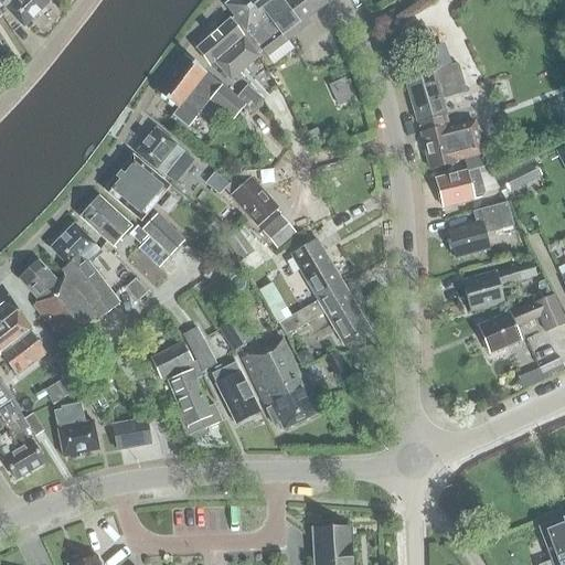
[(0,0),(0,8),(3,8),(23,28),(49,3),(44,0),(0,0)]
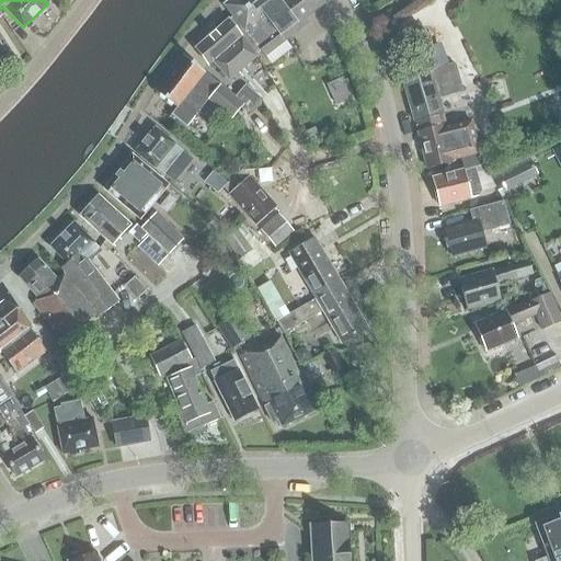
[(259,52),(323,3),(320,0),(230,0),(224,6),(259,52)]
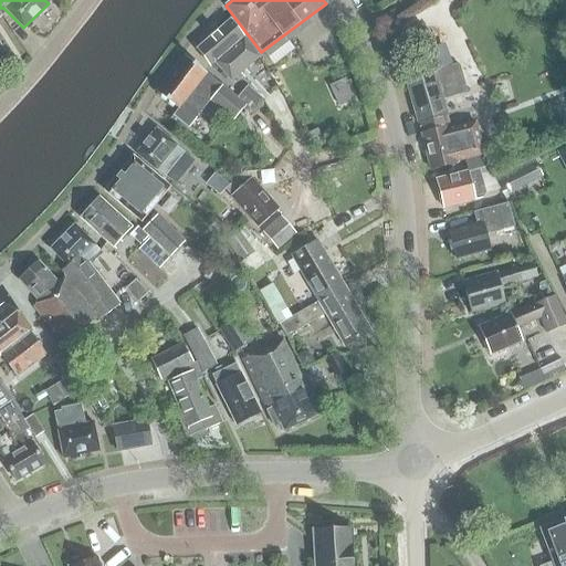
[(231,82),(258,58),(230,21),(197,50),(209,66),(213,62),(231,82)]
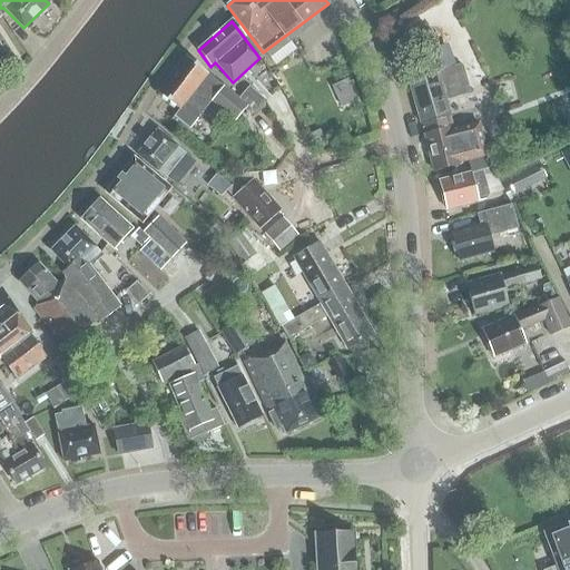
[(247,107),(223,87),(208,75),(186,57),(157,94),(179,110),(172,119),(187,133),(210,102),(235,123),(247,107)]
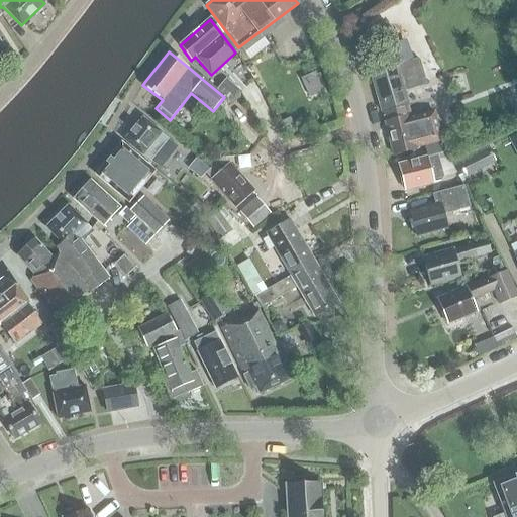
[(409,118),(406,106),(408,105),(404,88),(425,82),(419,61),(370,75),(382,113),(384,113),(386,122),(385,122),(393,156),(416,149),(416,148),(441,141),(434,112),(409,118)]
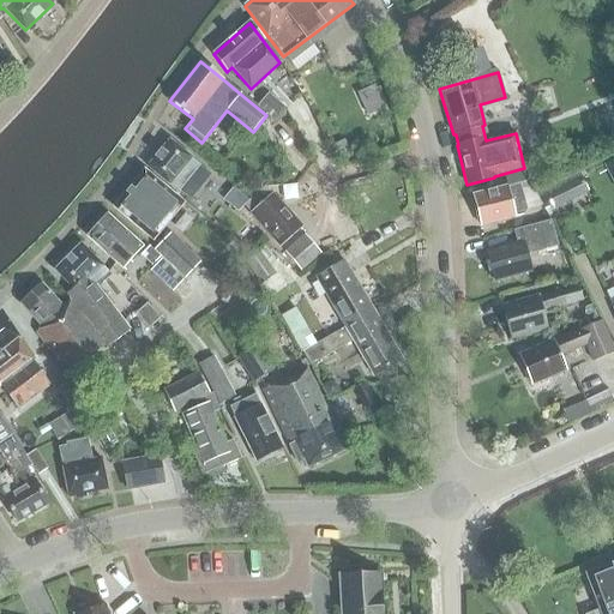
[(368,118),(387,109),(379,88),(360,95),(368,118)]
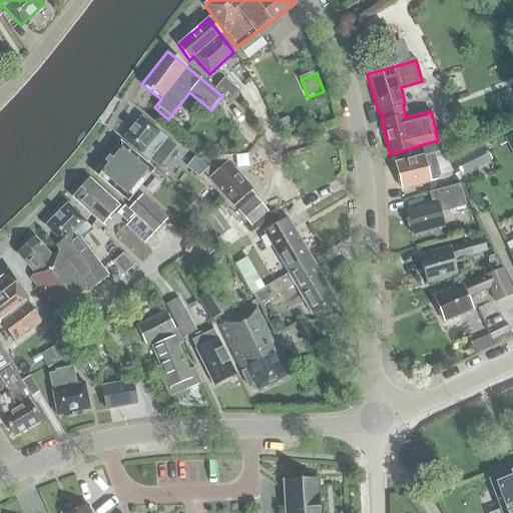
[(223,78),(214,89),(229,100),(237,90),(223,78)]
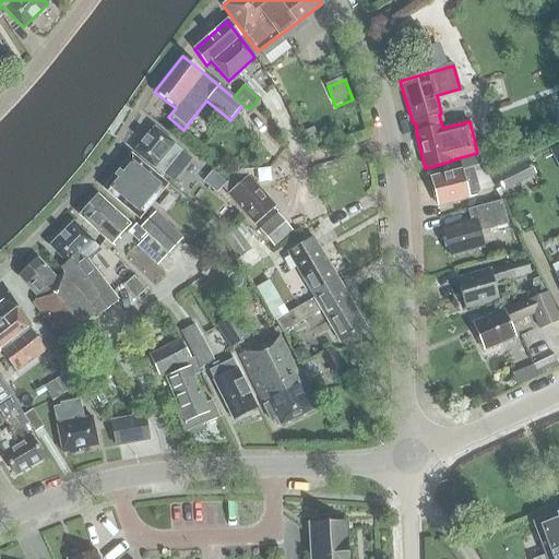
[(162,175),(181,151),(174,144),(154,128),(133,153),(154,168),(162,175)]
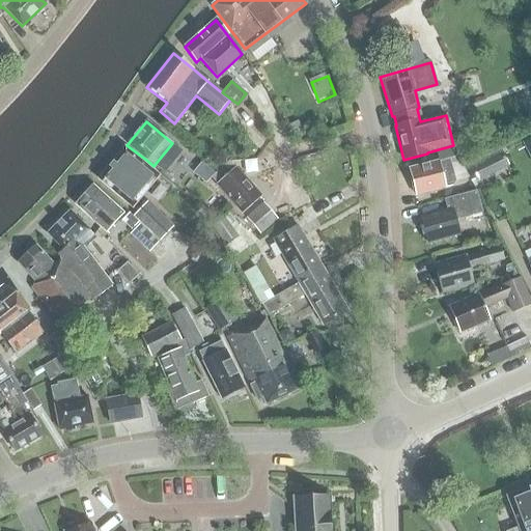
[(294,141),(304,136),(298,121),(286,127),(294,141)]
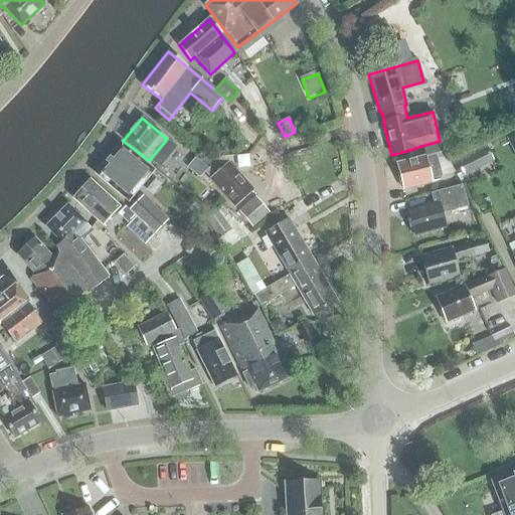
[(402,190),(433,182),(440,180),(443,177),(439,164),(448,161),(443,142),(422,147),(425,157),(395,164),(396,166),(394,169),(398,183),(400,183),(402,190)]
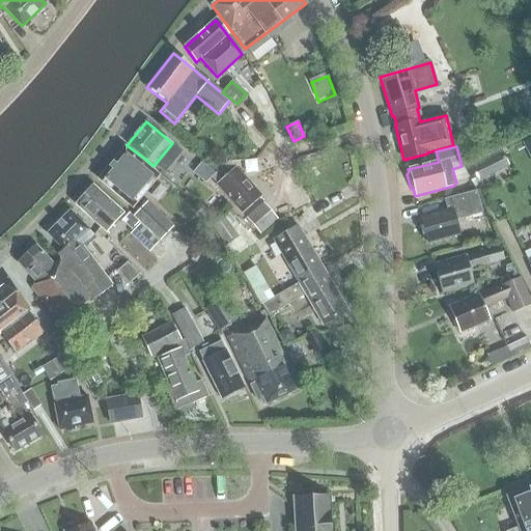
[(132,208),(159,176),(127,149),(122,149),(98,179),(132,208)]
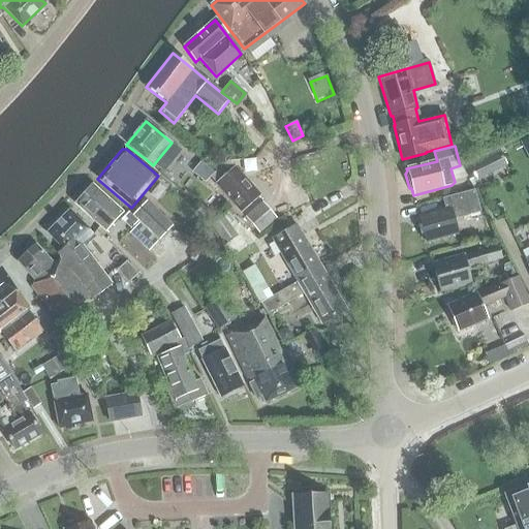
[(476,179),(491,172),(486,160),(471,167),(476,179)]
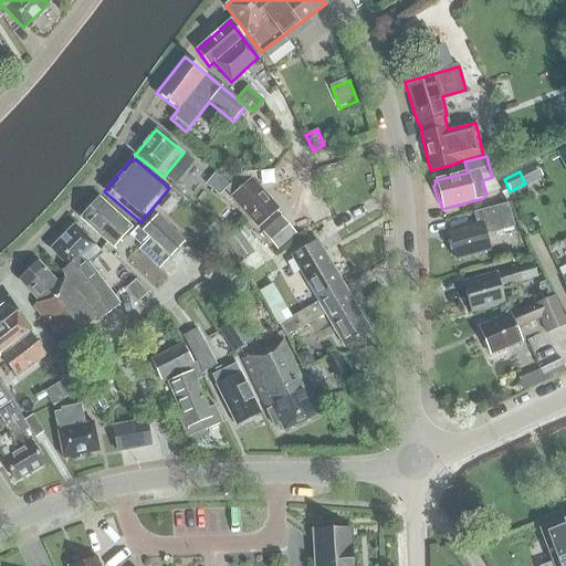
[(224,190),(231,197),(258,228),(278,210),(251,179),(244,173),(229,186),(224,190)]
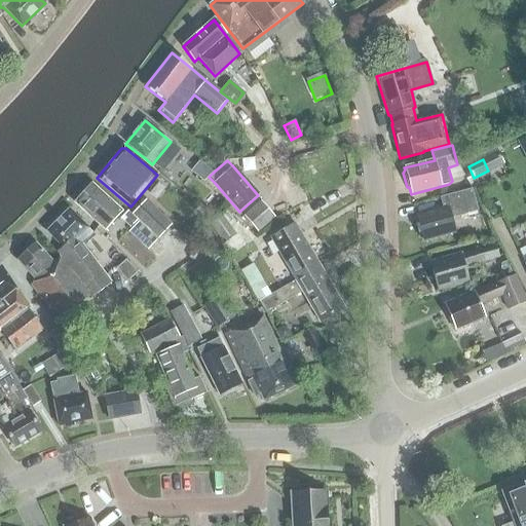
[(209,177),(213,173),(199,162),(191,172),(203,181),(209,177)]
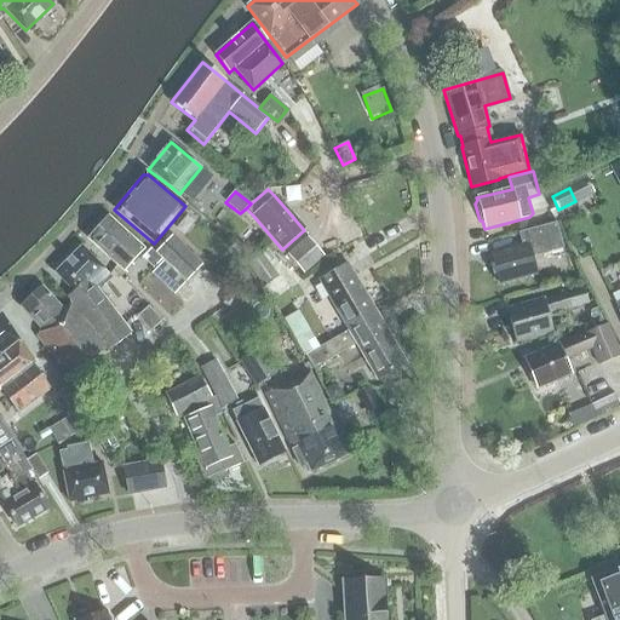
[(122,271),(143,250),(108,218),(87,240),(122,271)]
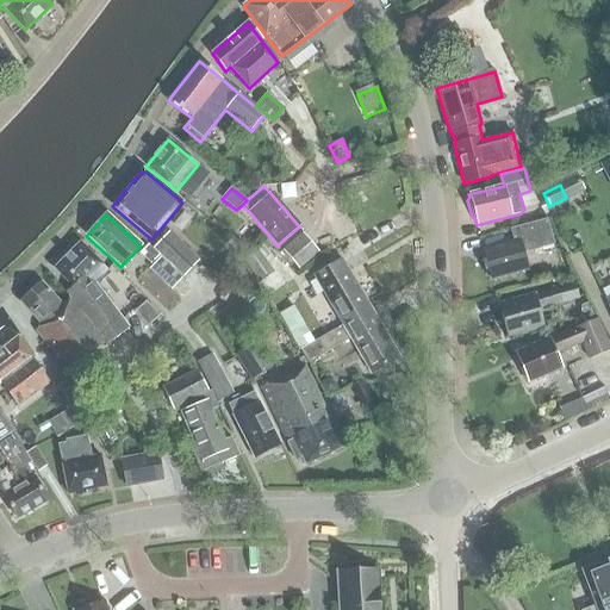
[(489,280),(528,269),(523,254),(554,246),(547,219),(510,230),(514,243),(481,251),(489,280)]
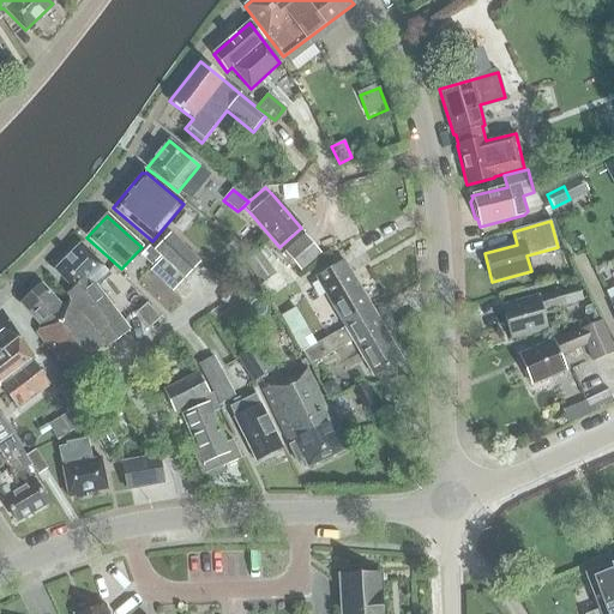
[(185,278),(199,263),(169,234),(155,251),(185,278)]
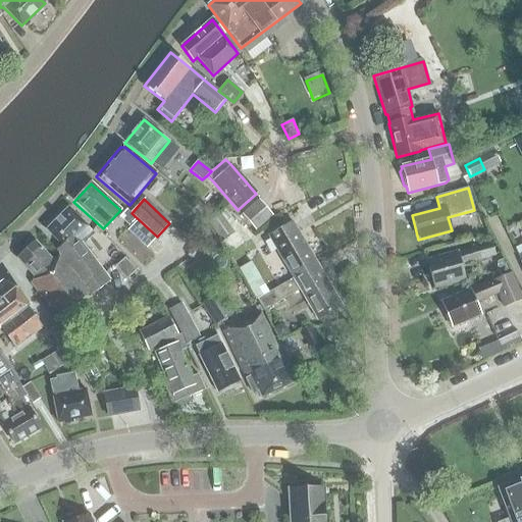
[(256,230),(271,215),(259,201),(243,215),(256,230)]
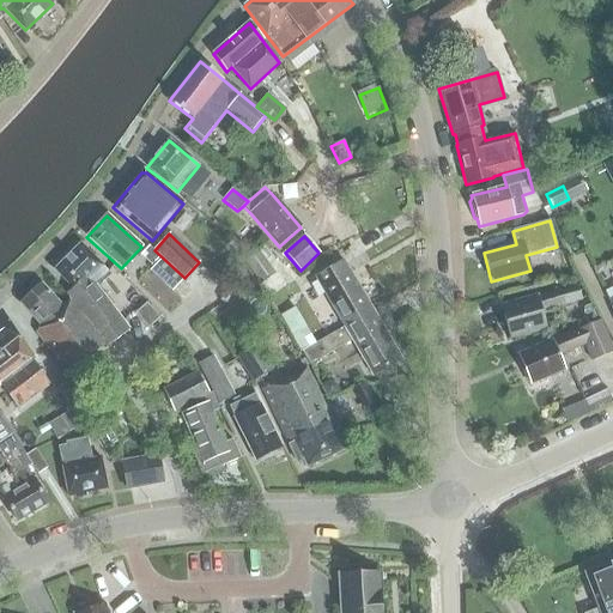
[(99,286),(110,275),(108,272),(80,244),(54,271),(72,289),(67,295),(107,347),(129,331),(95,285),(96,283),(99,286)]
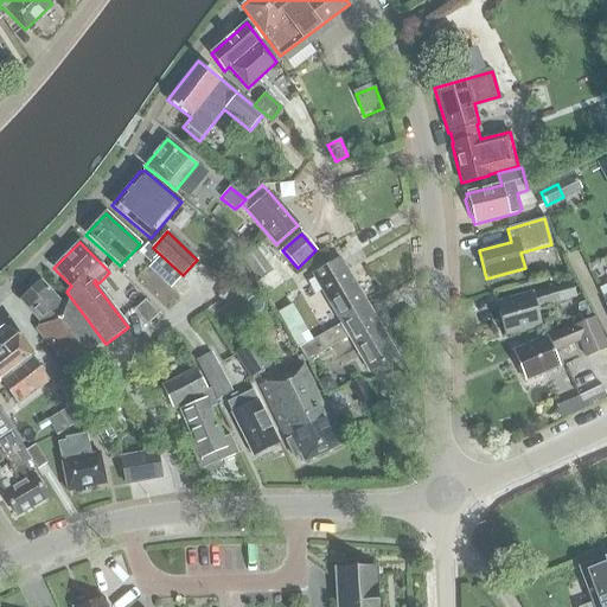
[(149,263),(158,255),(147,244),(139,253),(149,263)]
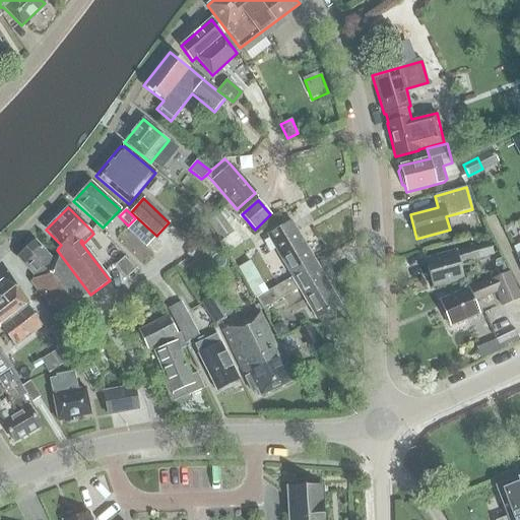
[(217,214),(207,221),(210,226),(220,241),(231,234),(217,214)]
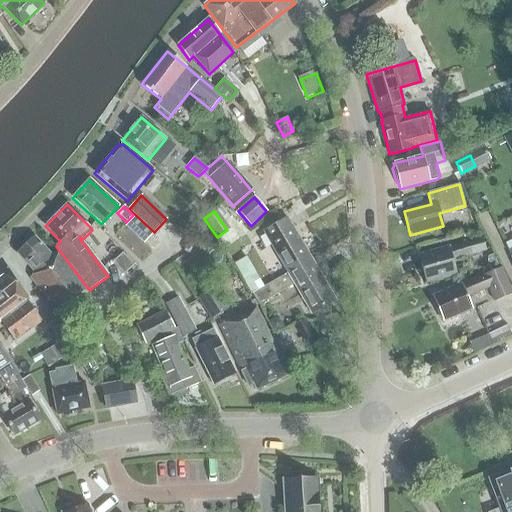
[(143,244),(153,234),(134,216),(124,227),(143,244)]
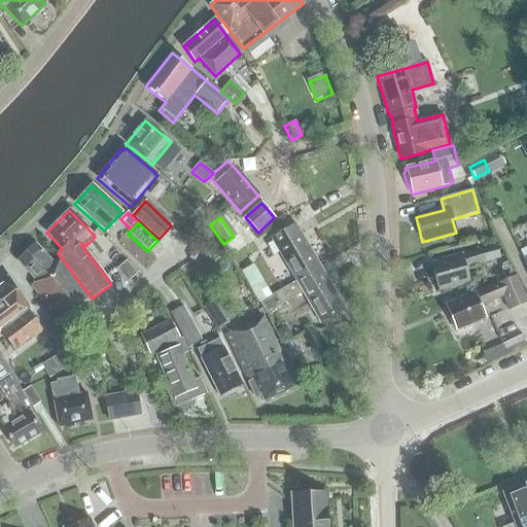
[(295,281),(320,267),(295,225),(271,239),(295,281)]
